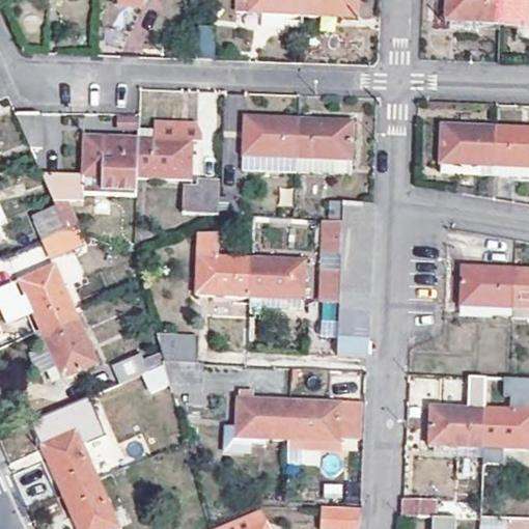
[(262,17),(278,17),(278,10),(301,11),(301,0),(234,0),(234,21),(262,22),(262,17)]
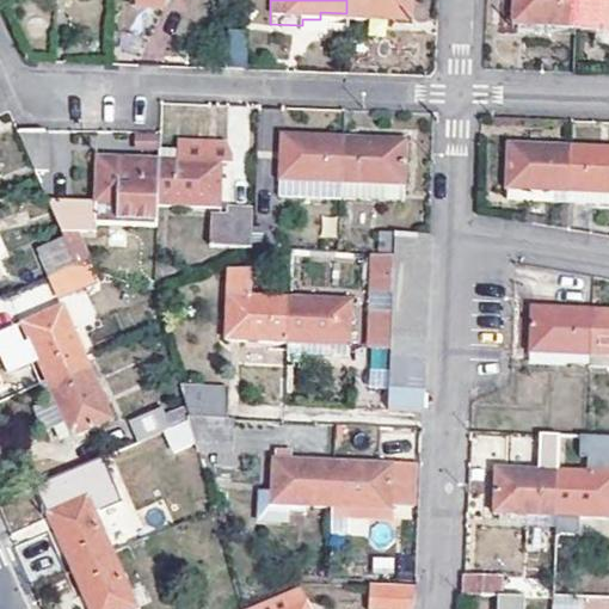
[(346,0),(346,13),(408,16),(408,0),(346,0)]
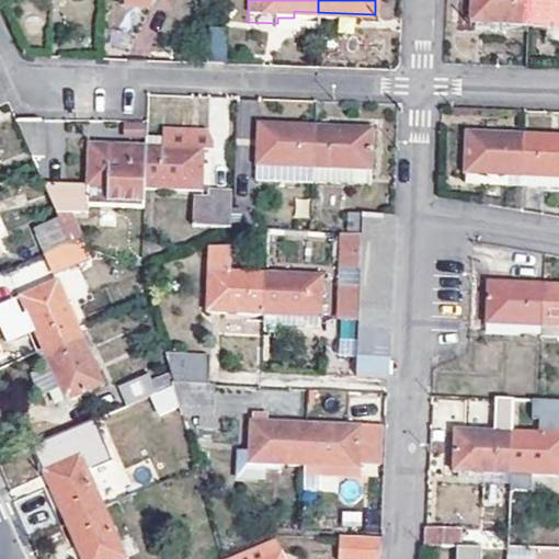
[(474,20),(526,22),(526,0),(468,0),(468,20),(474,20)]
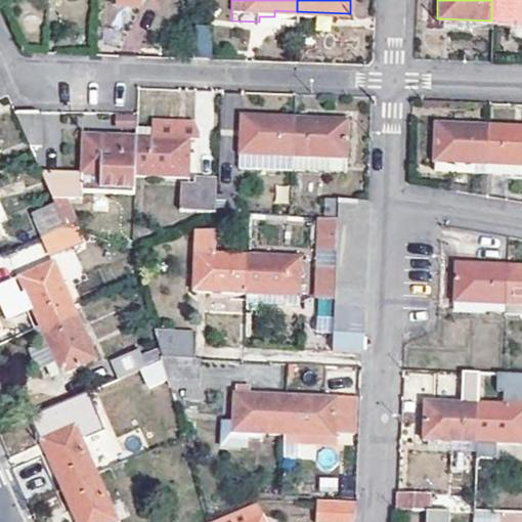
[(491,0),(491,20),(521,20),(521,0),(491,0)]
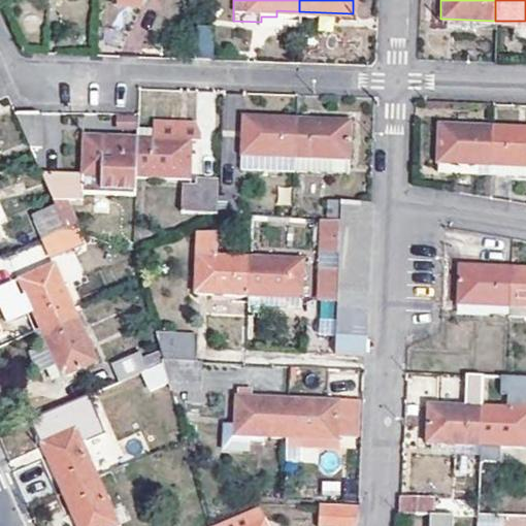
[(276,23),(299,24),(299,11),(276,10),(276,17),(276,23)]
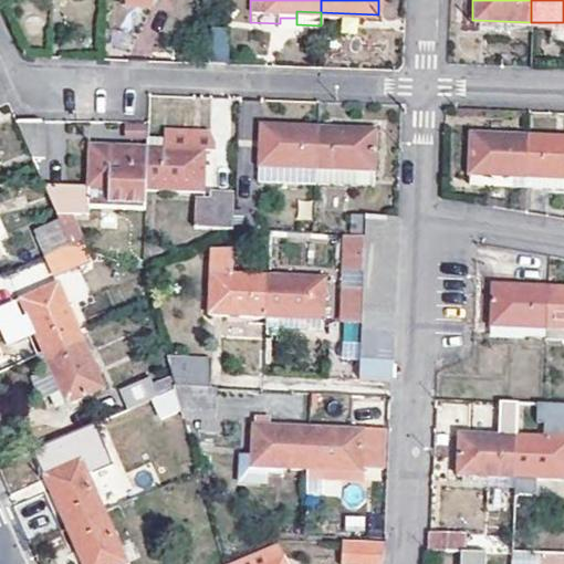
[(531,22),(478,20),(478,27),(531,29),(531,22)]
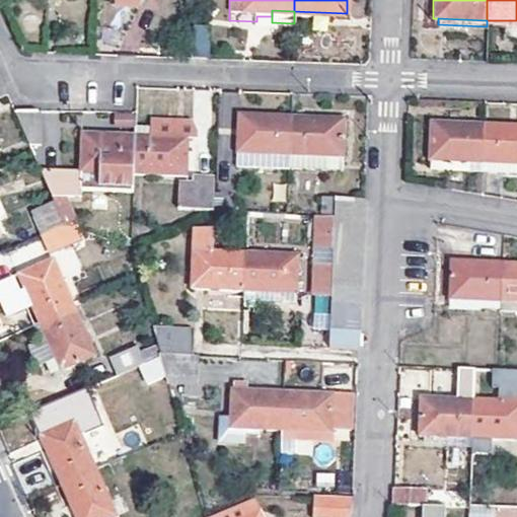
[(209,24),(192,23),(191,56),(207,56),(209,24)]
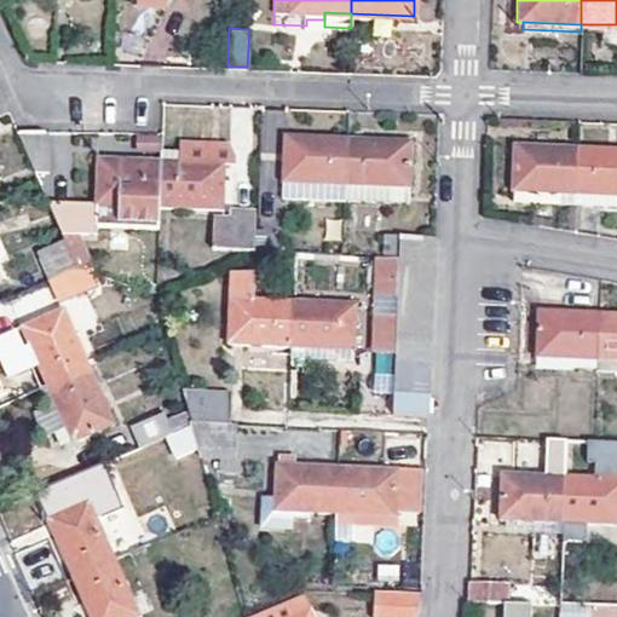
[(45,130),(15,130),(34,171),(48,172),(45,130)]
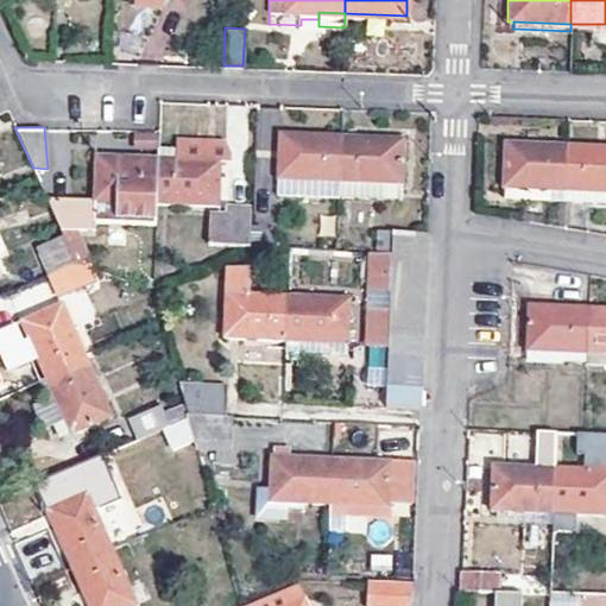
[(281,131),(278,177),(341,180),(342,133),(281,131)]
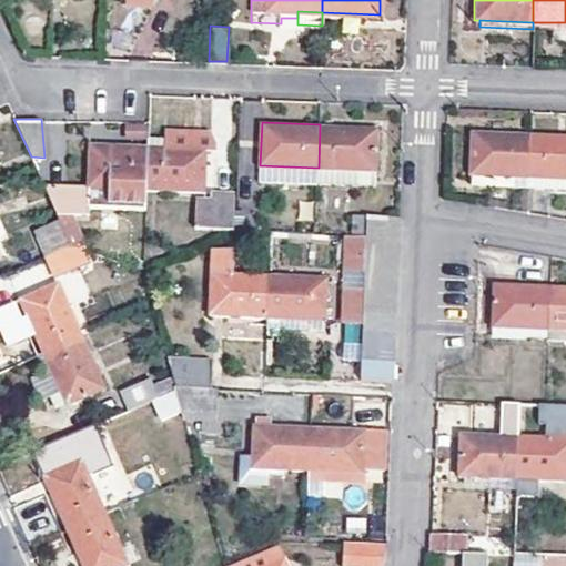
[(320,124),(319,168),(376,170),(378,127),(320,124)]
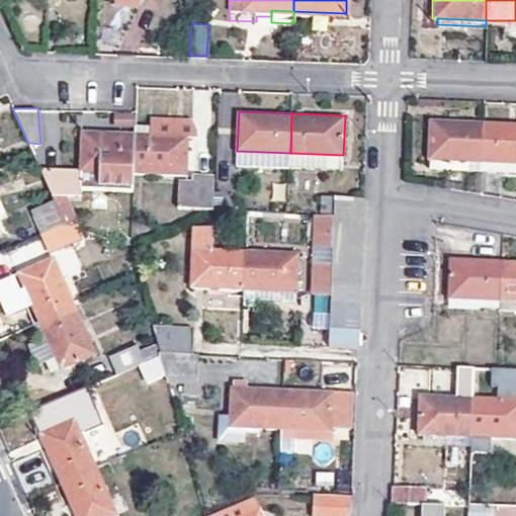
[(135,118),(134,133),(186,135),(195,135),(196,127),(186,120),(135,118)]
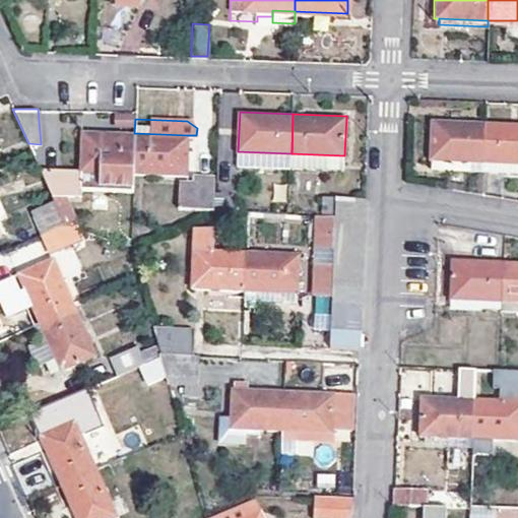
[(432,122),(431,160),(482,162),(484,123),(432,122)]
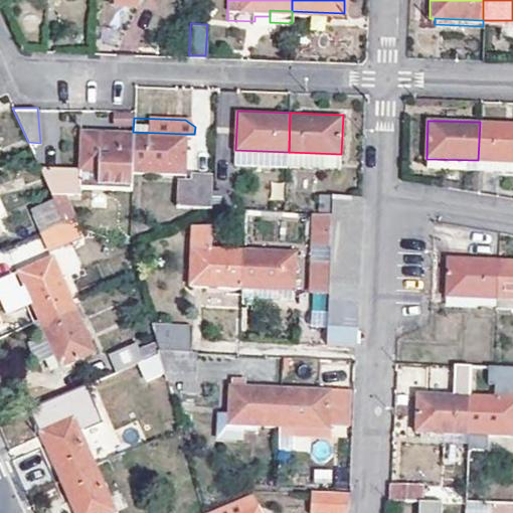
[(512,123),(480,122),(478,160),(478,165),(492,165),(492,169),(512,170),(512,123)]
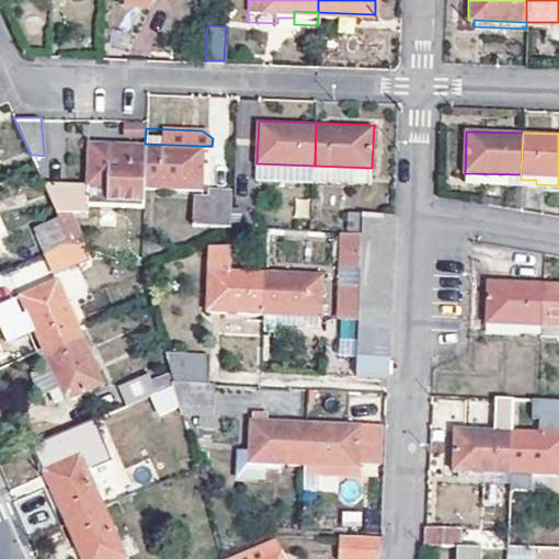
[(84,185),(44,183),(56,212),(80,212),(80,202),(115,203),(115,186),(144,187),(145,144),(87,140),(84,185)]
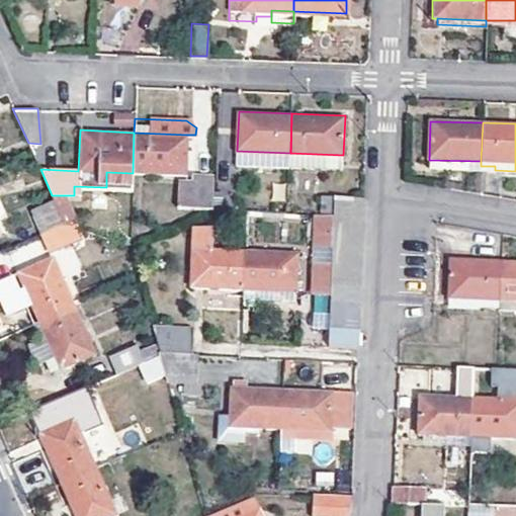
[(184,175),(186,135),(134,133),(133,173),(184,175)]
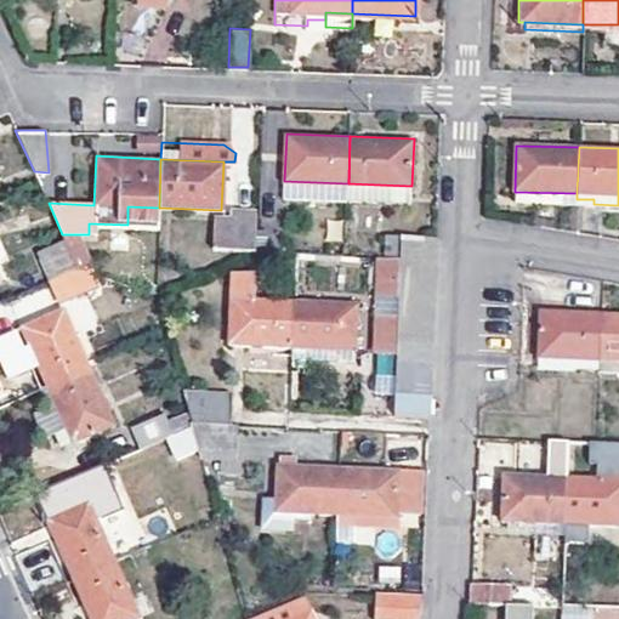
[(348,183),(284,181),(284,198),(347,199),(348,183)]
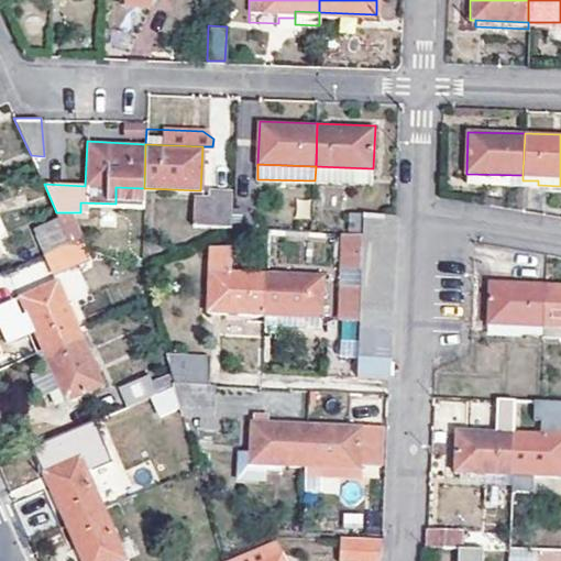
[(316,166),(315,180),(372,183),(373,168),(316,166)]
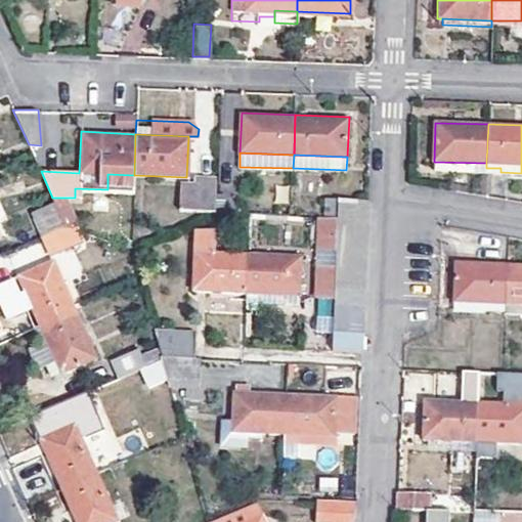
[(433,170),(486,172),(486,168),(486,163),(434,162),(433,170)]
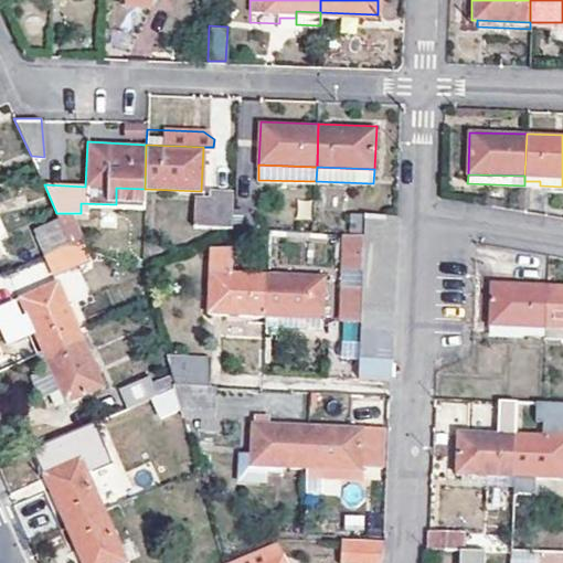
[(234,229),(234,192),(214,191),(214,200),(197,199),(195,227),(234,229)]
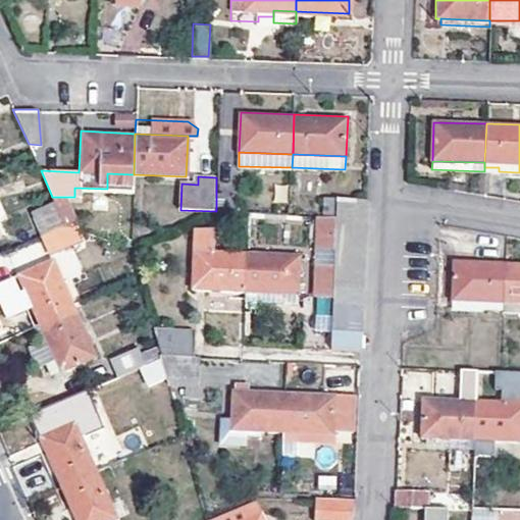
[(336,198),(325,198),(324,213),(336,213),(336,198)]
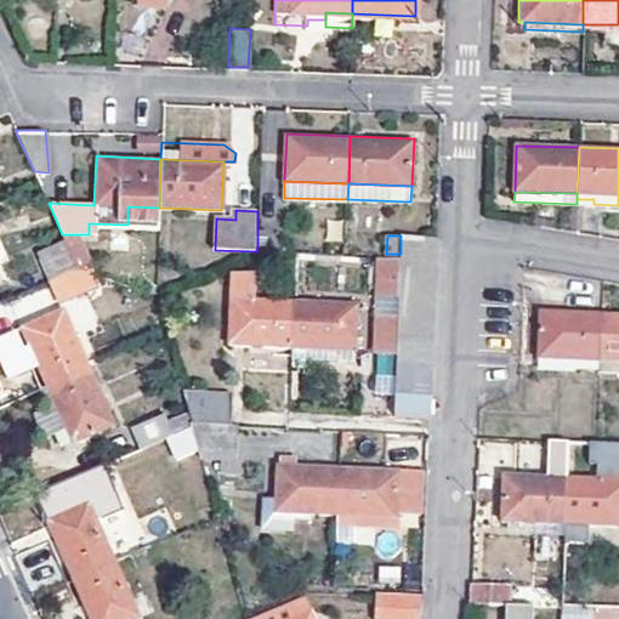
[(436,237),(401,236),(401,254),(435,255),(436,237)]
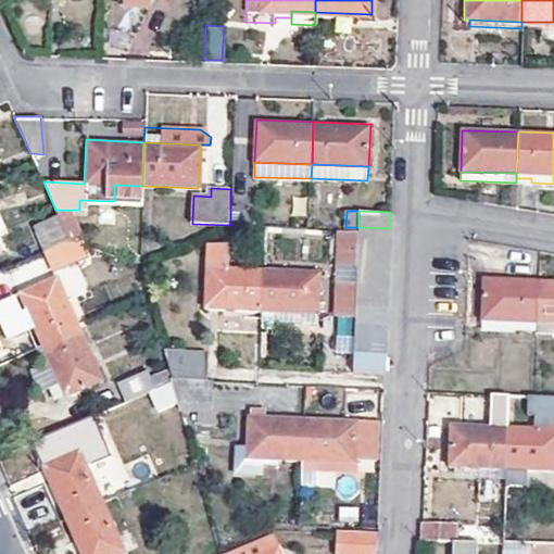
[(35,226),(46,250),(68,239),(59,216),(35,226)]
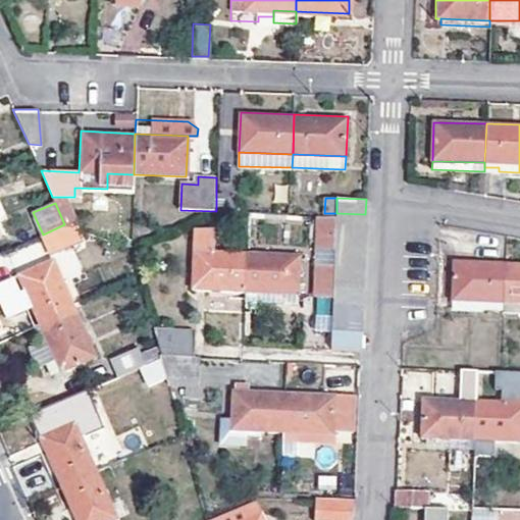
[(336,216),(335,228),(365,229),(365,214),(336,213),(336,216)]
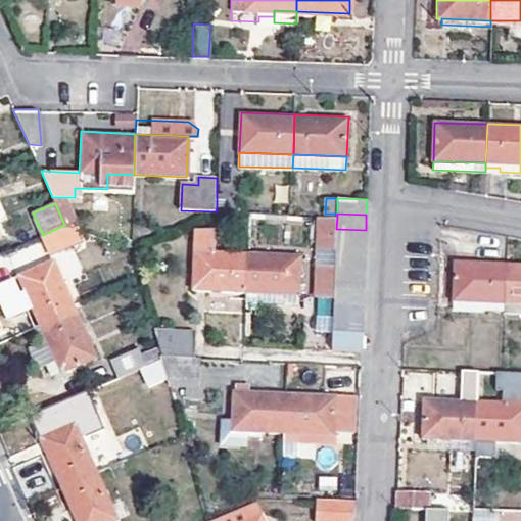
[(336,229),(337,217),(319,217),(318,244),(336,244),(336,242),(336,229)]
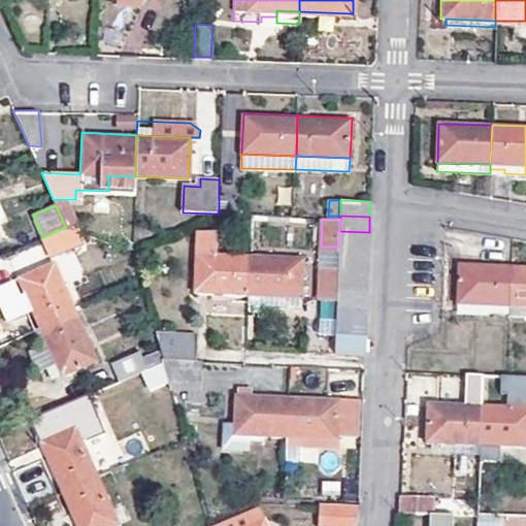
[(65,227),(43,237),(52,256),(83,241),(78,231),(65,227)]
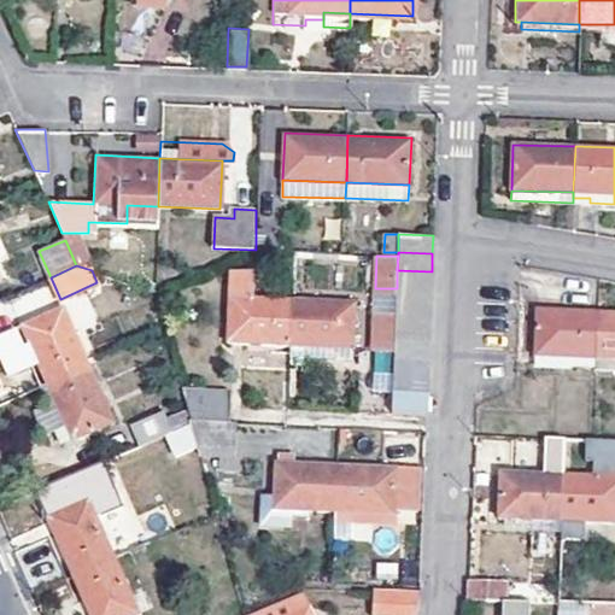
[(228,341),(291,343),(292,297),(255,296),(256,271),(230,270),(228,341)]
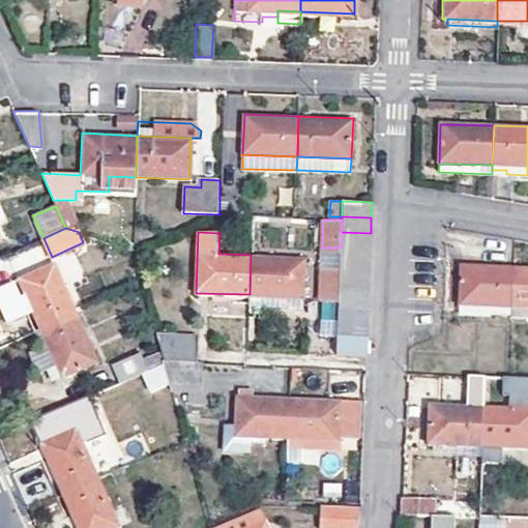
[(371,233),(341,232),(341,245),(370,246),(371,233)]
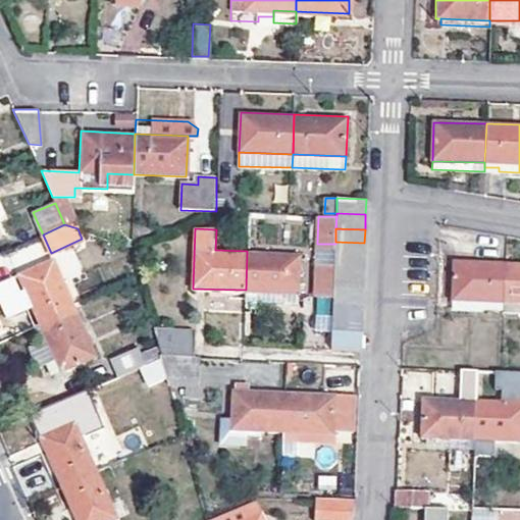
[(364,243),(335,242),(335,244),(334,257),(364,258),(364,243)]
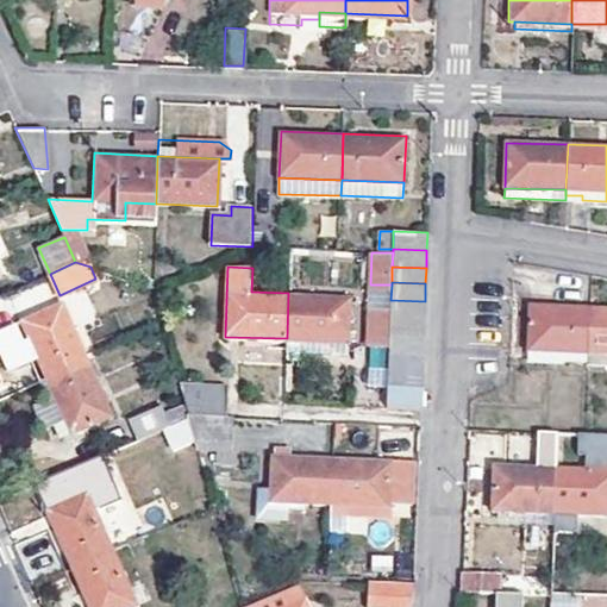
[(350,295),(288,293),(287,338),(348,340),(350,295)]
